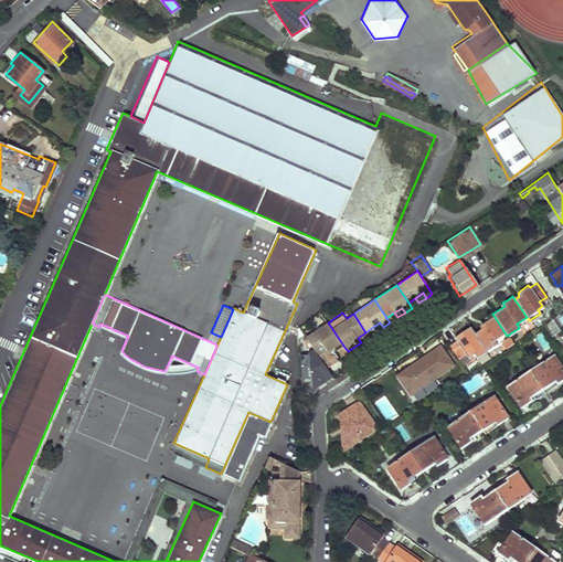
[(480,328),(473,333),(485,352),(501,340),(505,347),(511,343),(512,342),(507,336),(492,314),(486,319),(487,320),(481,325),(480,326),(480,328)]
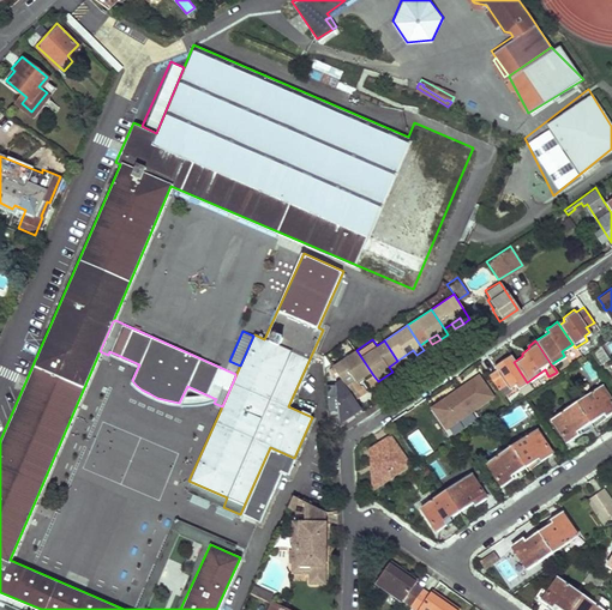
[(599,343),(588,350),(598,364),(607,357),(599,343)]
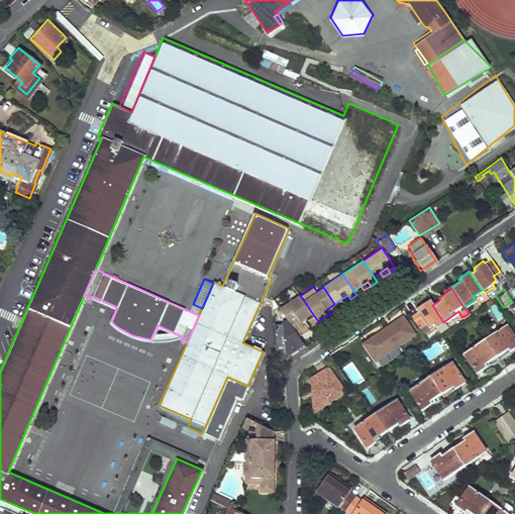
[(300,295),(280,308),(288,319),(291,324),(297,320),(303,316),(306,321),(314,316),(300,295)]
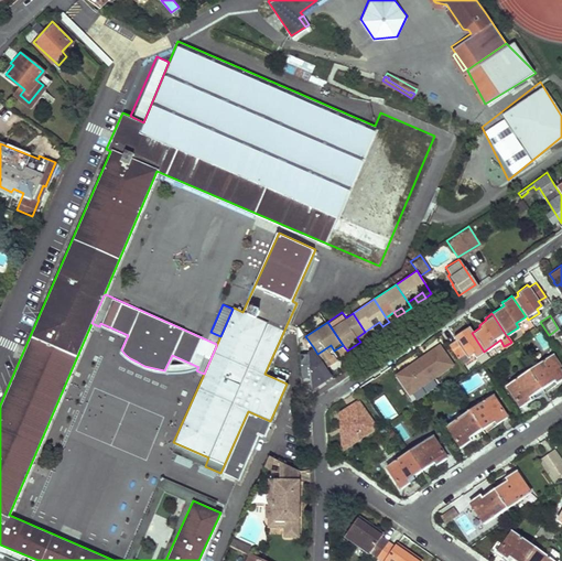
[(379,322),(373,326),(376,331),(382,326),(379,322)]
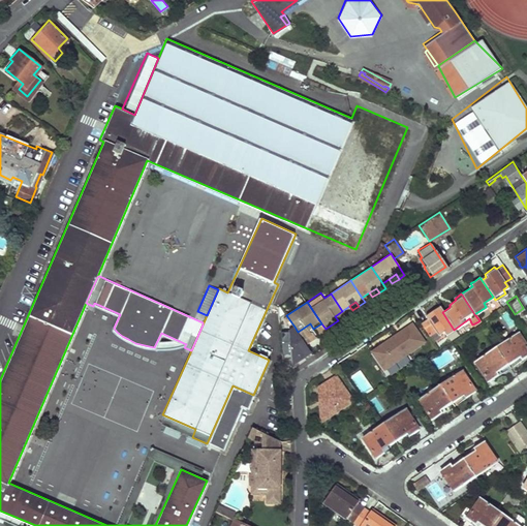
[(426,318),(420,322),(429,335),(435,331),(437,335),(443,332),(445,335),(454,330),(442,312),(438,306),(430,312),(431,314),(426,318)]
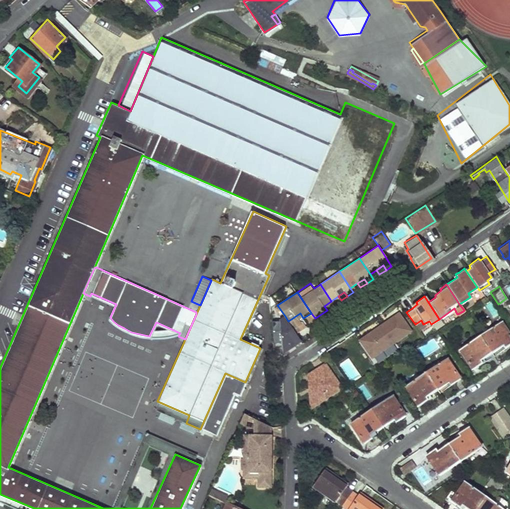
[(397,312),(358,339),(370,356),(409,330),(397,312)]
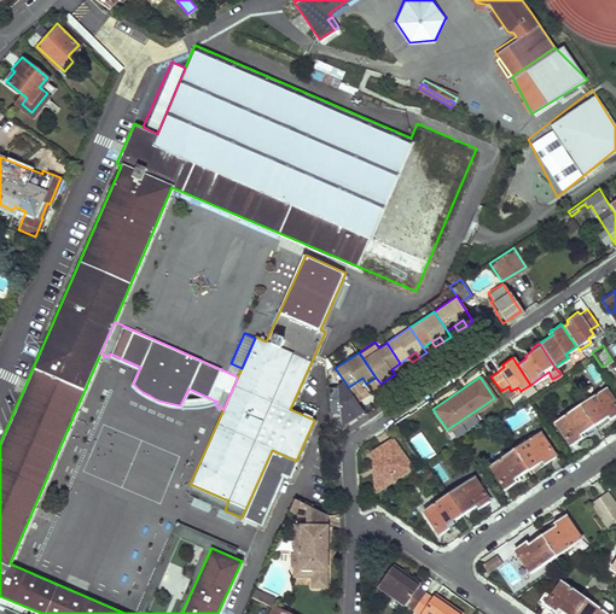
[(362,378),(355,382),(359,389),(366,384),(362,378)]
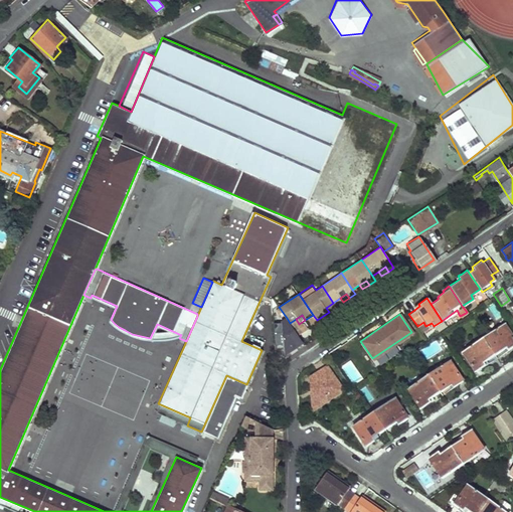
[(287,318),(281,323),(283,354),(296,346),(292,341),(299,336),(290,323),(287,318)]
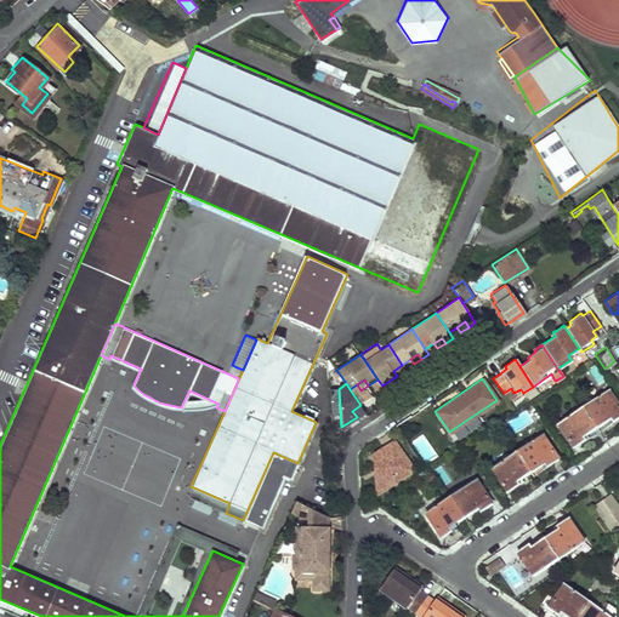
[(618,404),(607,387),(581,405),(596,426),(609,417),(612,420),(618,415),(618,404)]
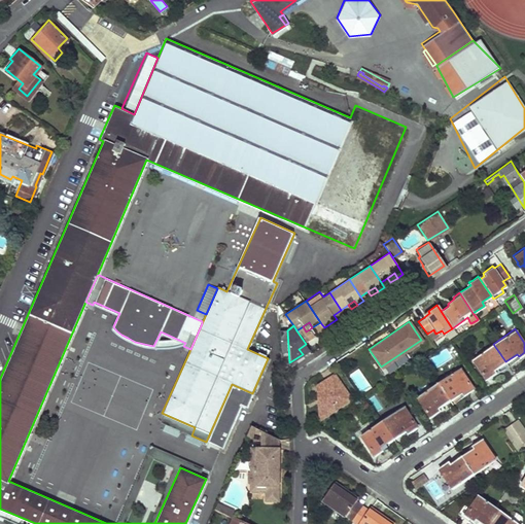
[(306,344),(299,349),(303,354),(310,349),(306,344)]
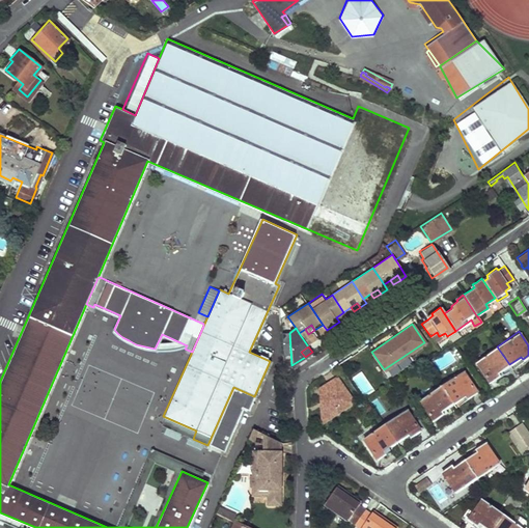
[(497,346),(475,361),(490,383),(499,376),(497,373),(509,364),(497,346)]
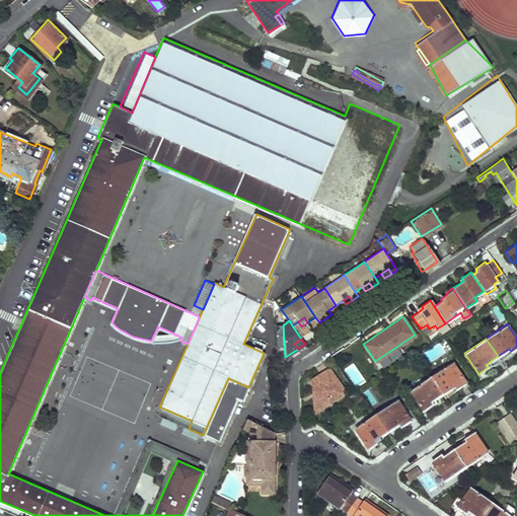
[(452,362),(431,376),(443,394),(454,387),(455,389),(465,382),(452,362)]
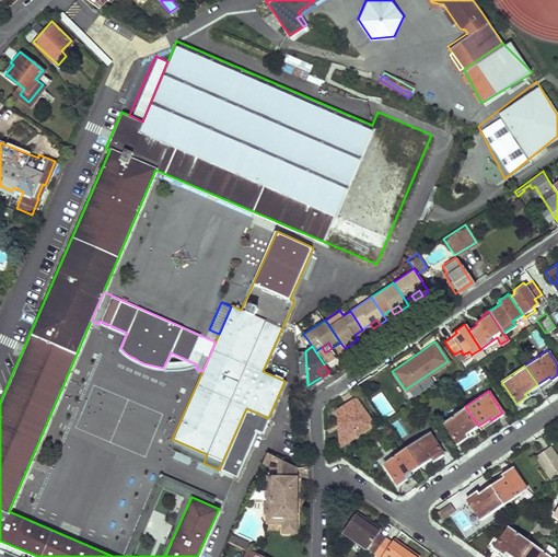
[(355,396),(338,408),(339,441),(344,441),(372,421),(355,396)]
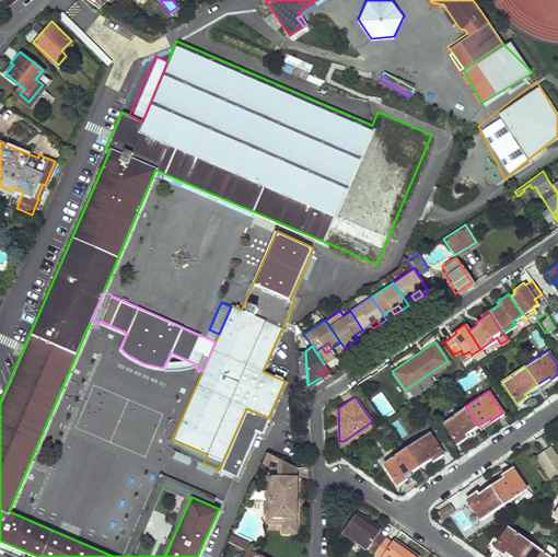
[(465,406),(443,421),(457,443),(467,437),(465,434),(478,426),(465,406)]
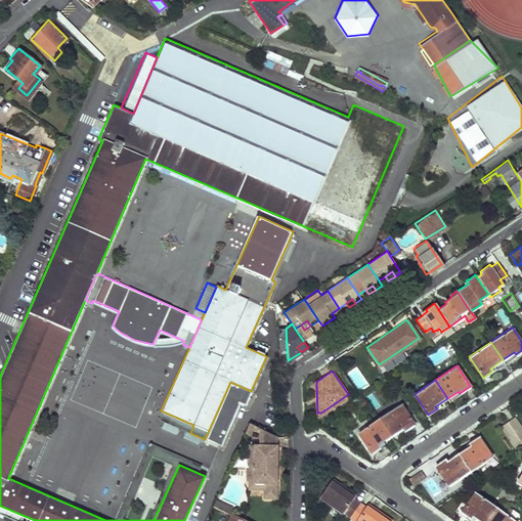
[(396,405),(393,400),(386,404),(390,409),(396,405)]
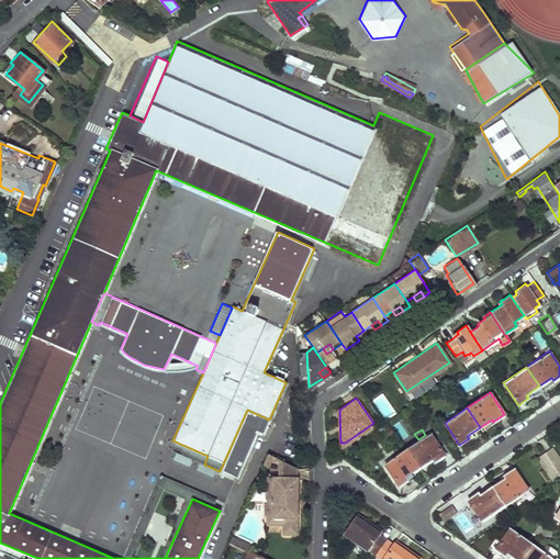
[(418,439),(406,448),(421,468),(432,460),(434,462),(444,456),(428,433),(425,435),(418,439)]
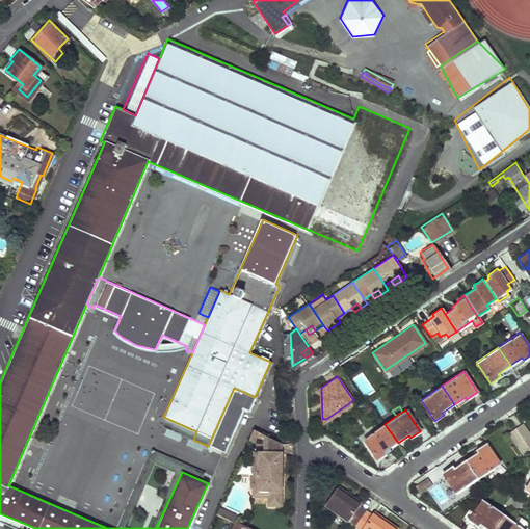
[(196,431),(163,417),(160,425),(193,440),(196,431)]
